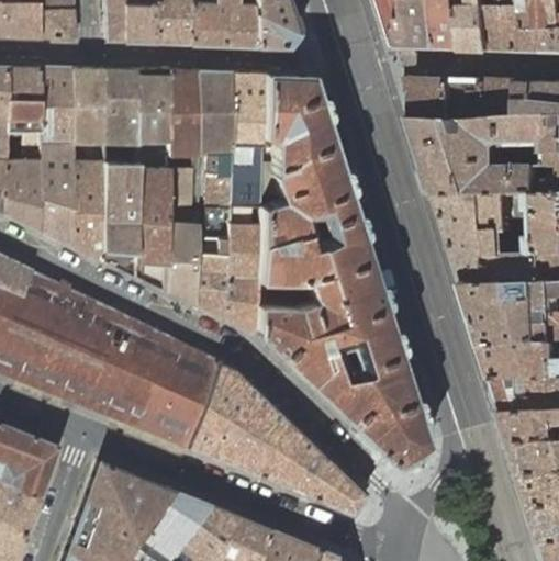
[(40,9),(75,9),(74,0),(38,0),(40,1),(40,9)]
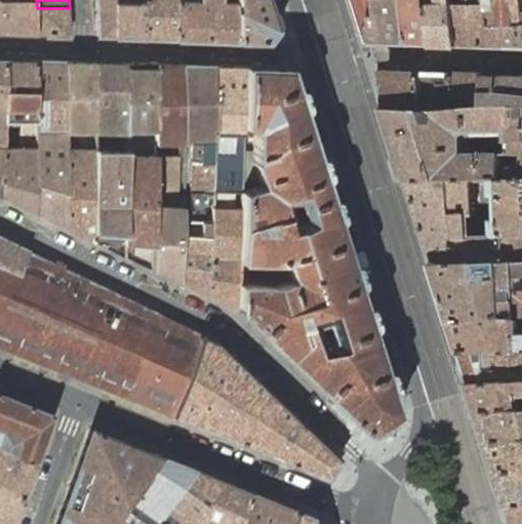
[(98,0),(101,37),(116,37),(116,2),(115,0),(98,0)]
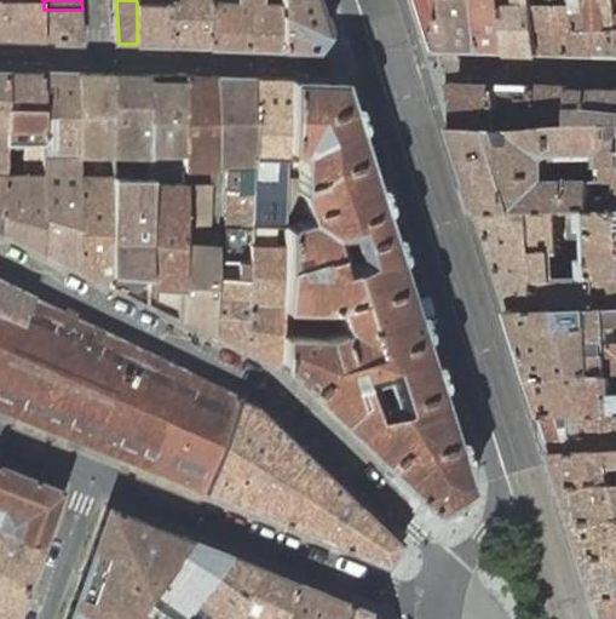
[(173,45),(211,46),(211,0),(167,0),(168,4),(172,4),(173,45)]
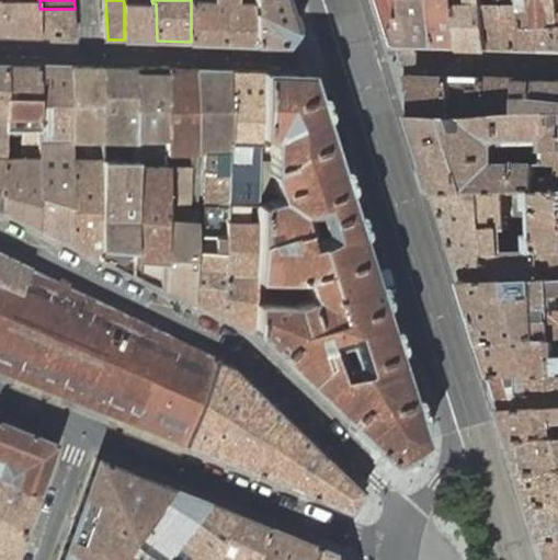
[(191,0),(191,42),(255,44),(254,0),(191,0)]
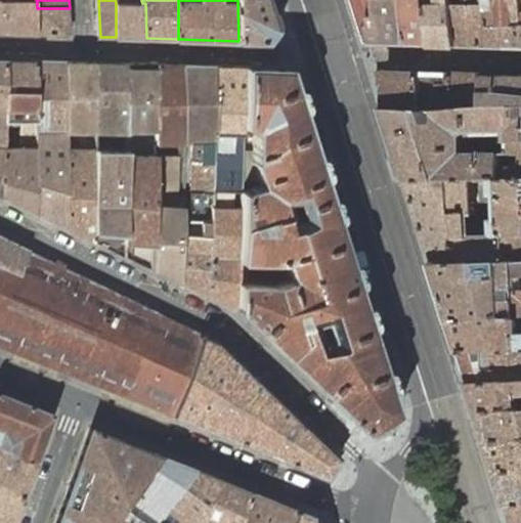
[(237,0),(239,41),(267,42),(276,30),(267,0),(237,0)]
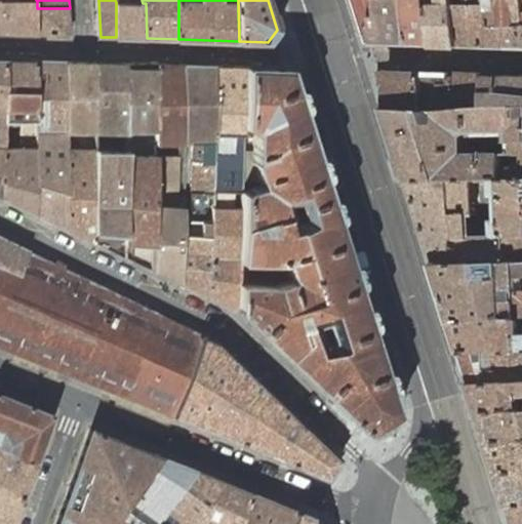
[(359,0),(361,5),(373,43),(379,43),(383,0),(359,0)]
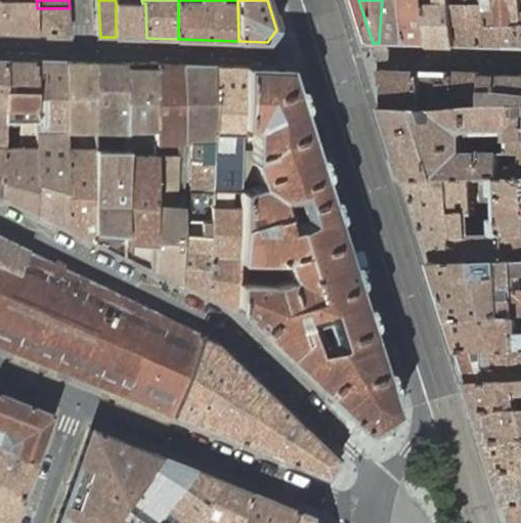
[(415,45),(409,0),(382,0),(379,43),(397,44),(415,45)]
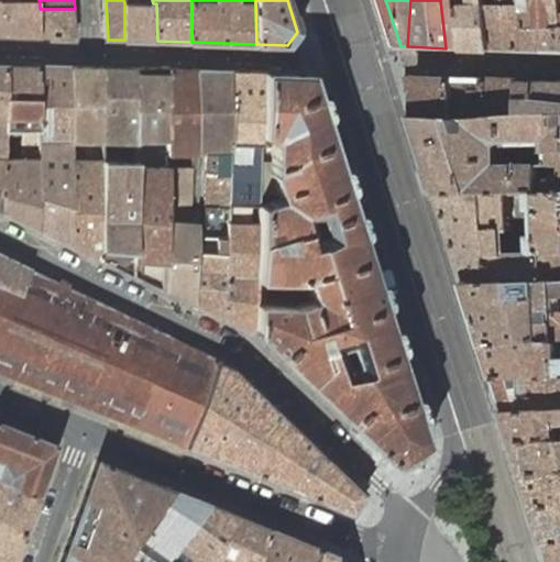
[(463,0),(440,0),(446,48),(457,48),(470,48),(464,2),(463,0)]
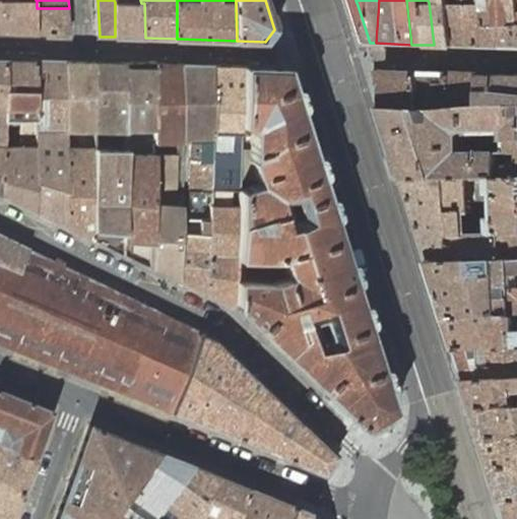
[(461,46),(456,5),(455,0),(441,0),(442,1),(429,2),(434,45),(447,45),(461,46)]
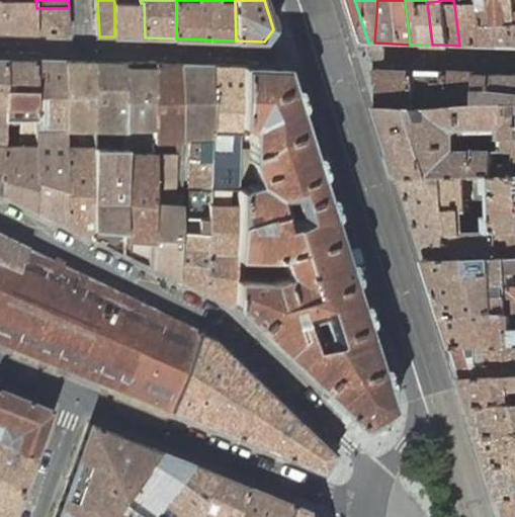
[(514,0),(487,0),(488,5),(454,5),(459,46),(479,47),(505,48),(505,26),(514,25),(514,0)]
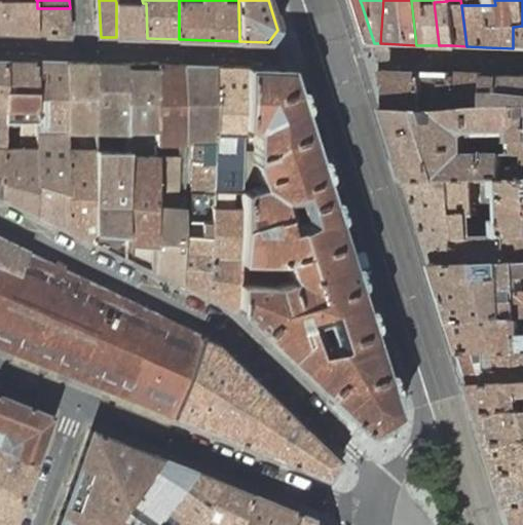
[(0,33),(38,35),(37,8),(37,1),(2,1),(0,1),(0,33)]
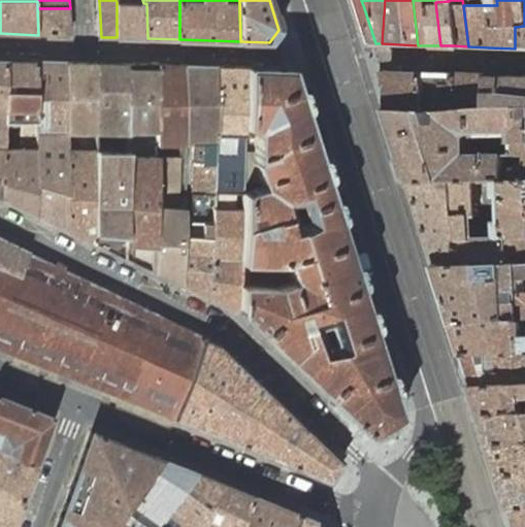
[(117,37),(148,38),(146,3),(143,3),(117,2),(117,37)]
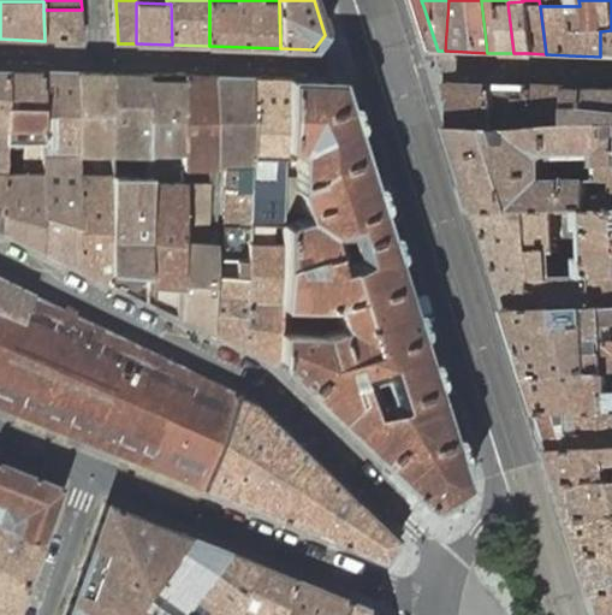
[(43,10),(45,41),(83,42),(82,10),(43,10)]
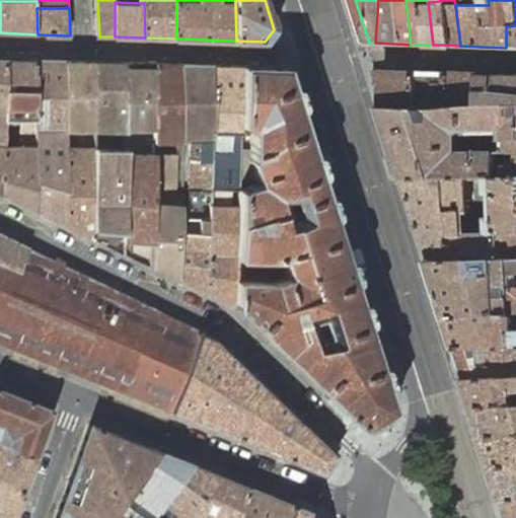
[(515,25),(506,26),(506,48),(515,47),(515,25)]
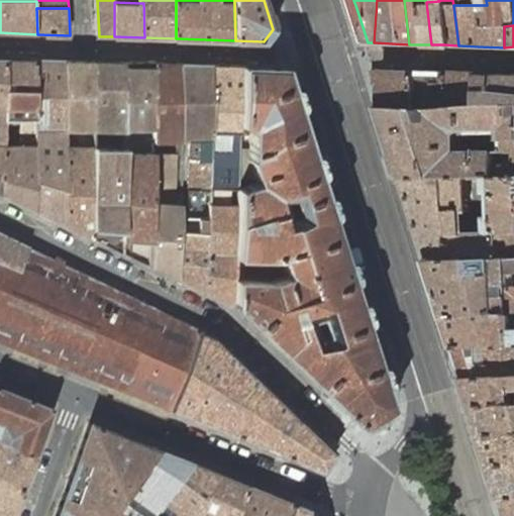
[(36,61),(6,60),(6,103),(6,120),(38,120),(36,61)]
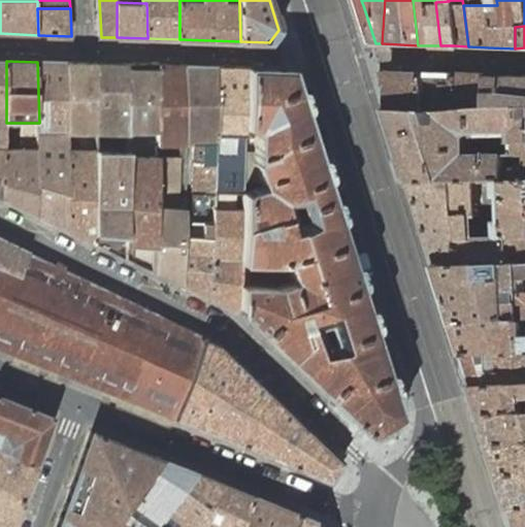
[(70,63),(37,62),(39,123),(39,132),(70,132),(70,63)]
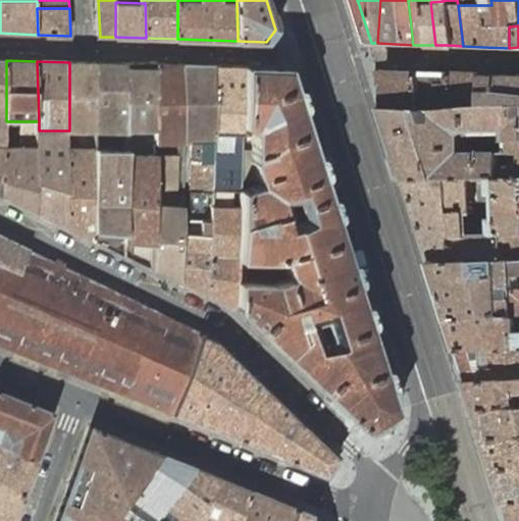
[(97,63),(69,62),(69,131),(69,133),(97,133),(97,63)]
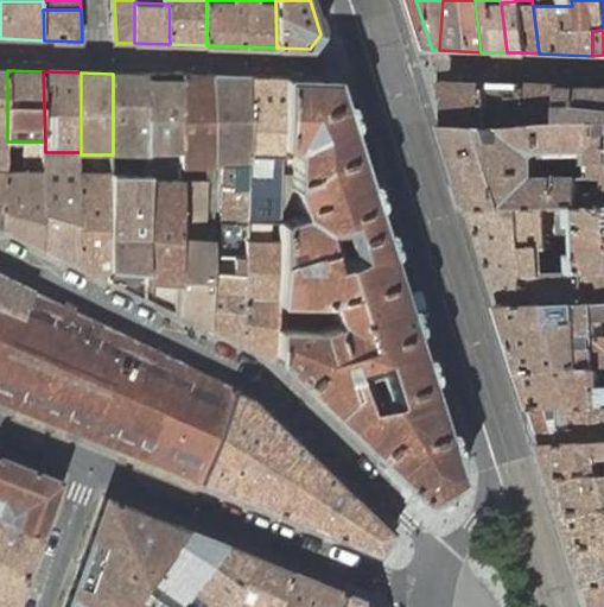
[(183,73),(147,75),(148,155),(148,172),(148,181),(165,182),(165,152),(183,152),(183,75),(183,73)]
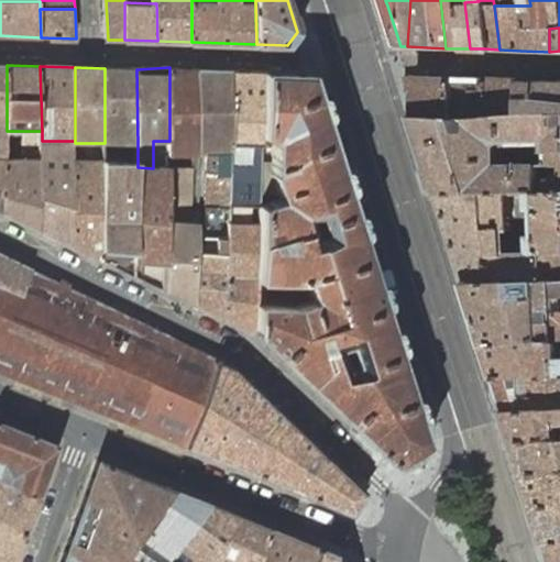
[(136,69),(105,68),(105,143),(138,143),(136,69)]
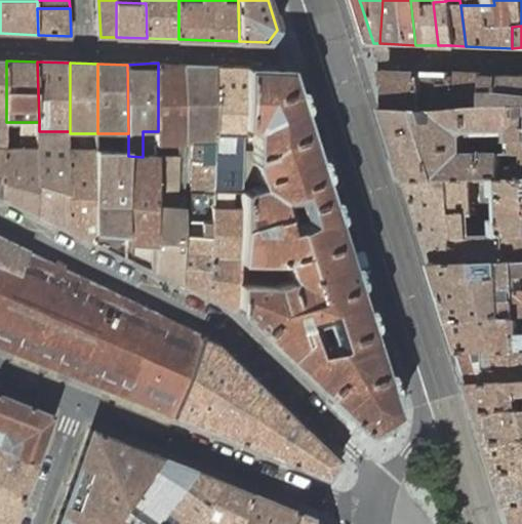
[(186,66),(158,65),(158,131),(158,134),(188,134),(187,130),(186,66)]
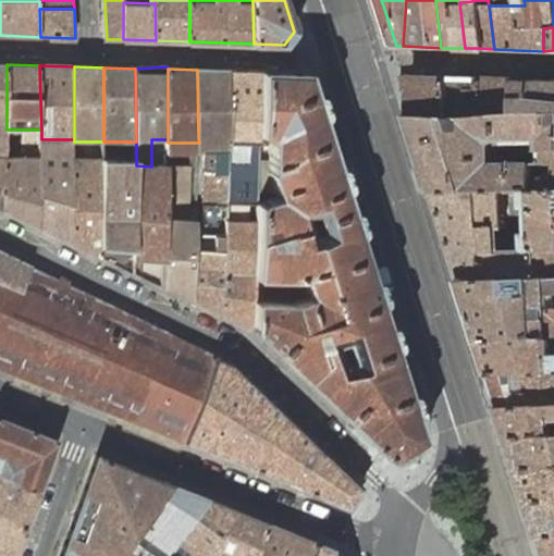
[(231,71),(197,70),(198,138),(207,138),(207,146),(206,172),(229,173),(229,167),(230,146),(230,141),(230,134),(230,106),(231,104),(231,71)]
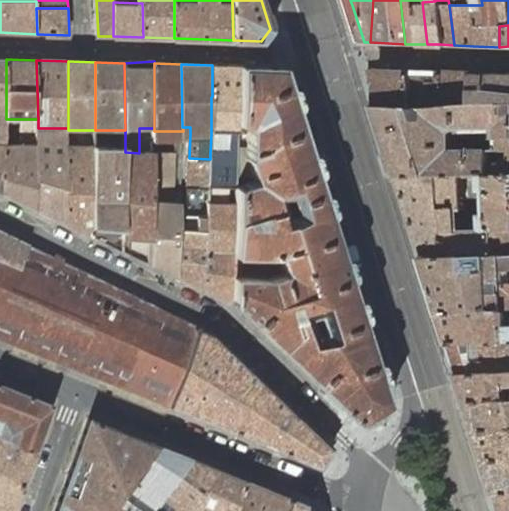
[(211,123),(240,124),(242,66),(212,65),(212,96),(211,97),(211,123)]
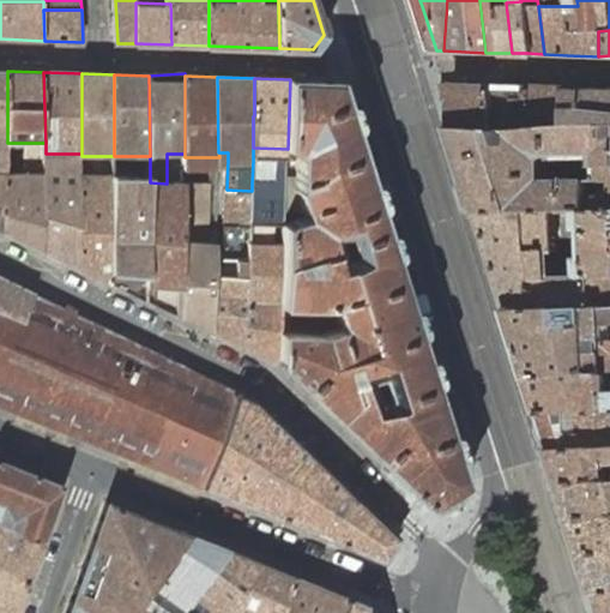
[(290,79),(288,149),(300,149),(300,185),(297,191),(305,217),(285,223),(285,226),(285,244),(284,263),(337,247),(334,236),(348,233),(351,244),(386,233),(338,82),(290,79)]
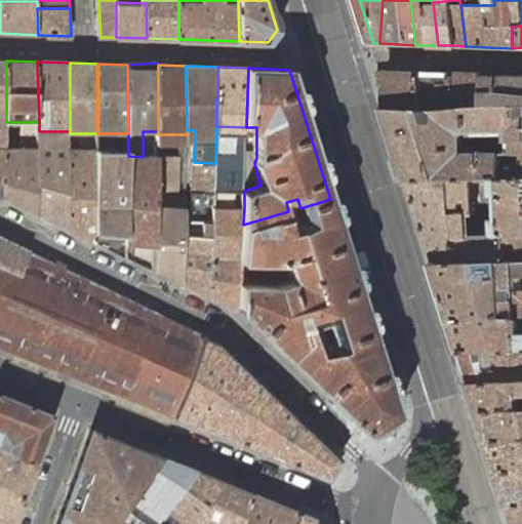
[(395,111),(396,111),(395,72),(383,73),(395,111)]
